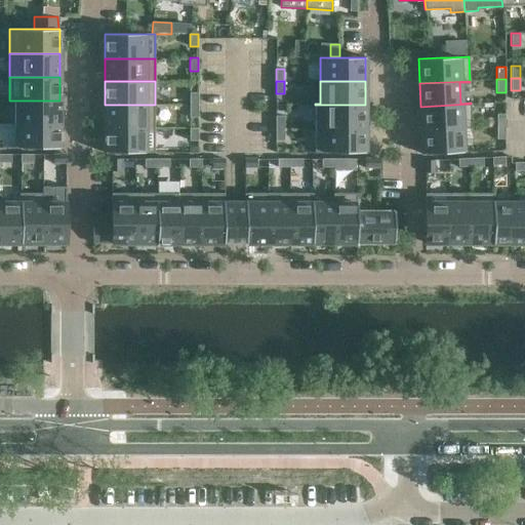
[(198,92),(190,92),(190,105),(198,105),(198,92)]
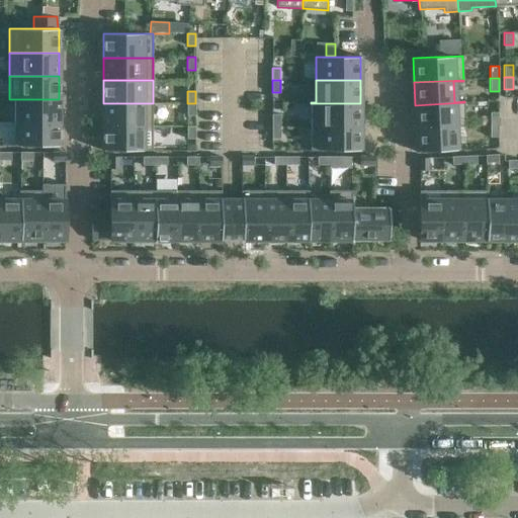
[(59,122),(59,99),(9,99),(9,100),(14,100),(14,122),(59,122)]
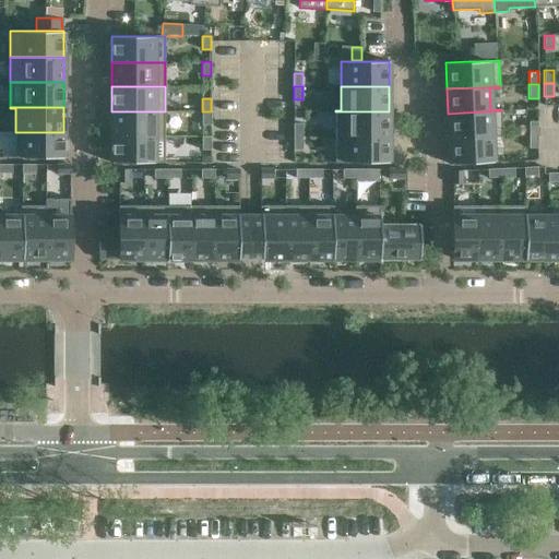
[(502,135),(501,110),(448,114),(449,138),(502,135)]
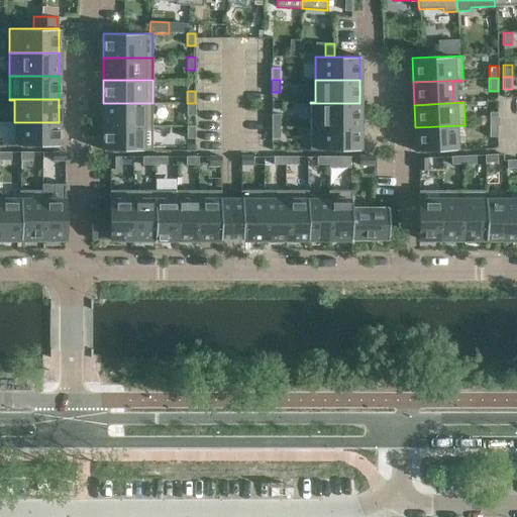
[(152,126),(152,103),(103,103),(103,126),(152,126)]
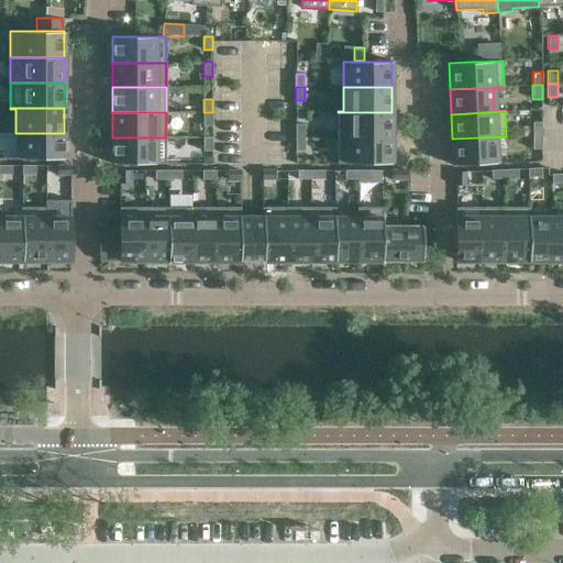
[(212,112),(203,112),(203,125),(212,125),(212,112)]
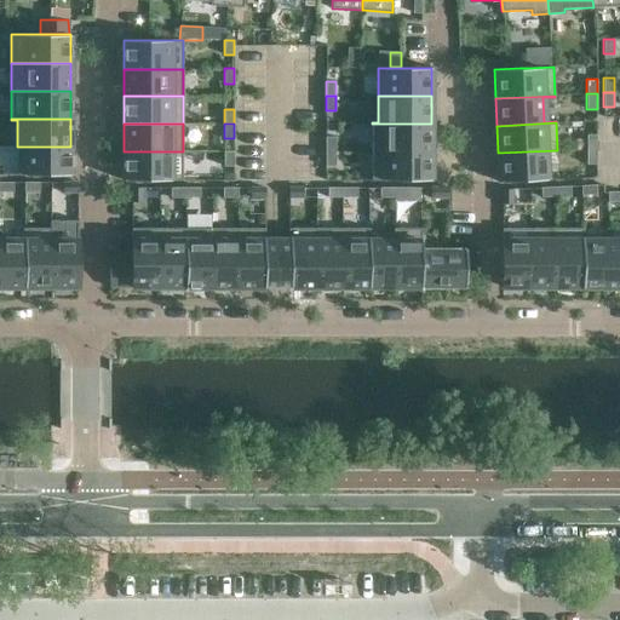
[(431,151),(431,124),(372,124),(372,151),(431,151)]
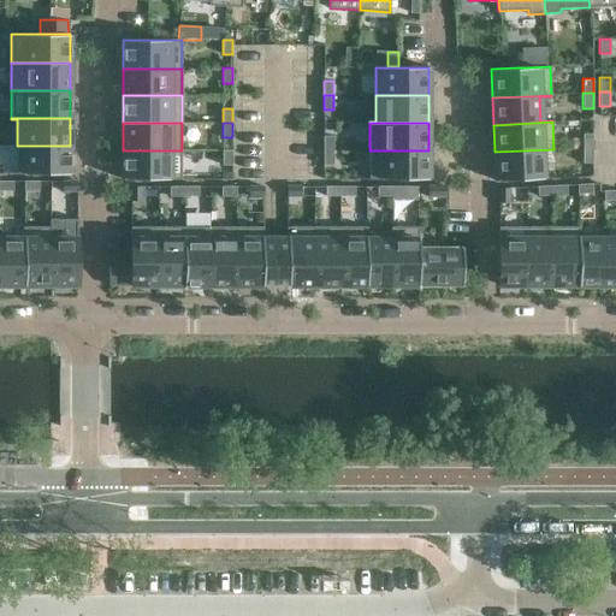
[(593,134),(582,134),(582,148),(593,148),(593,134)]
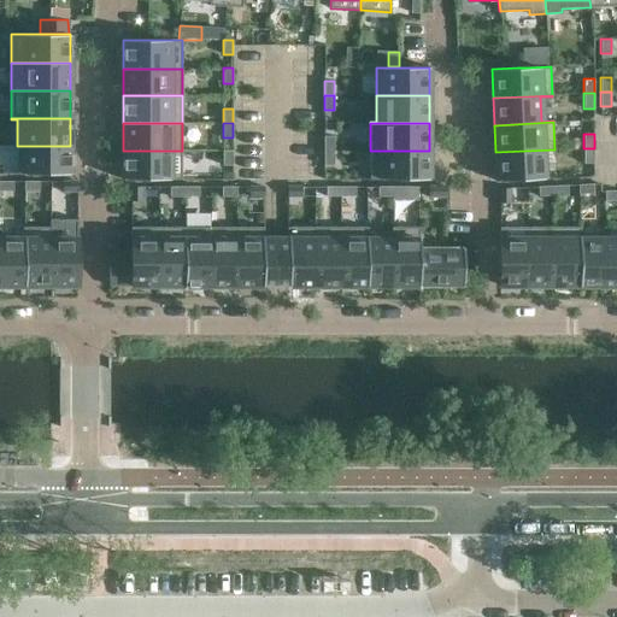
[(334,136),(324,136),(324,151),(334,151),(334,136)]
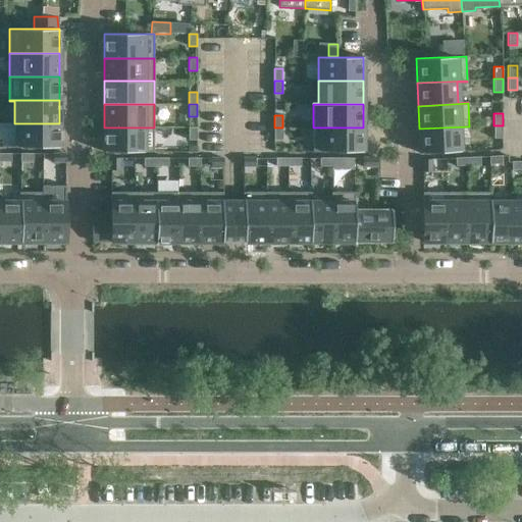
[(59,147),(59,123),(14,123),(14,147),(59,147)]
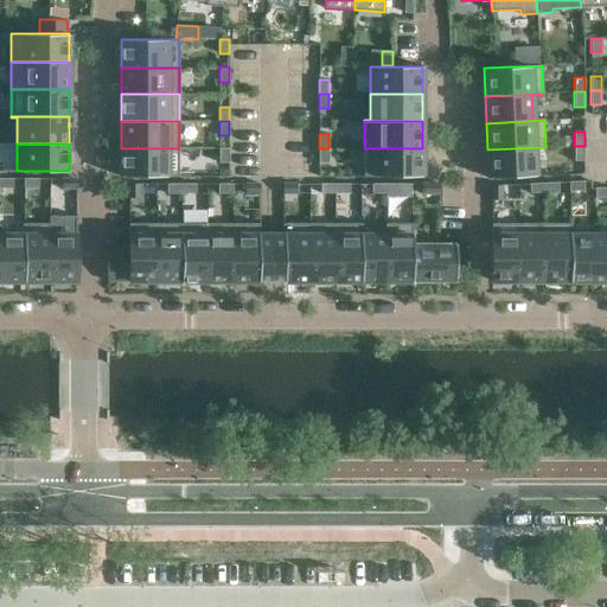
[(585,146),(574,146),(574,160),(585,160),(585,146)]
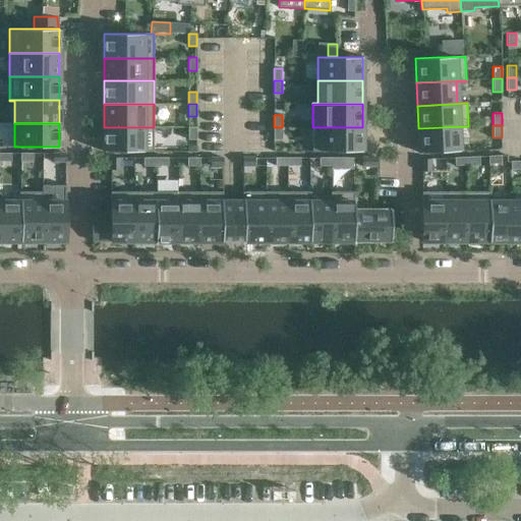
[(458,128),(468,127),(468,126),(418,128),(420,153),(460,151),(458,128)]
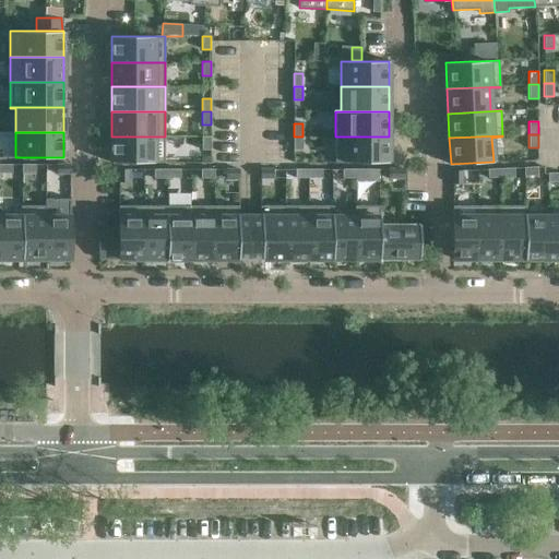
[(165,163),(165,137),(111,137),(111,163),(165,163)]
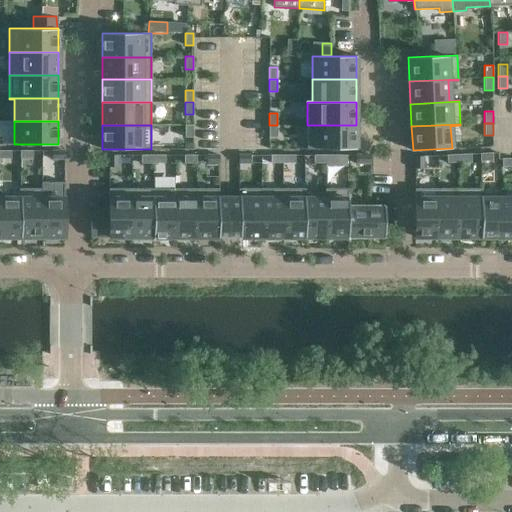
[(193,125),(185,125),(185,137),(193,137),(193,125)]
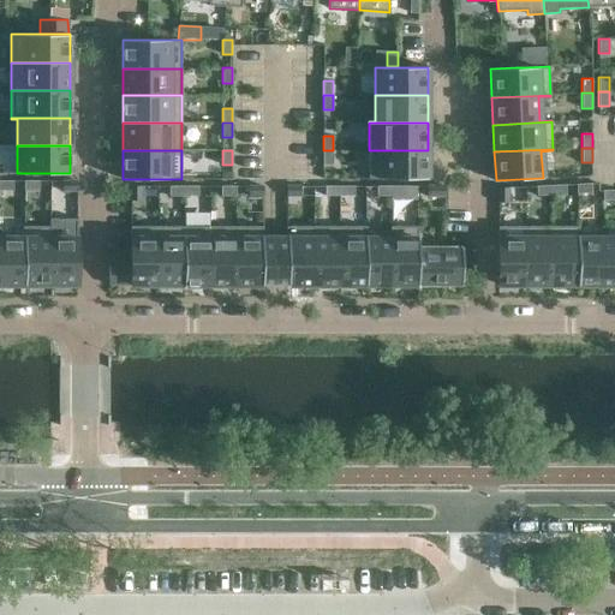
[(333,150),(323,150),(323,165),(333,165),(333,150)]
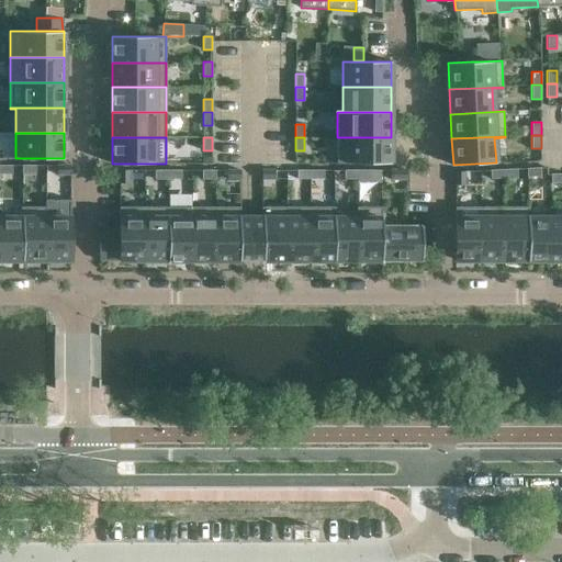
[(391,164),(391,137),(337,137),(337,164),(391,164)]
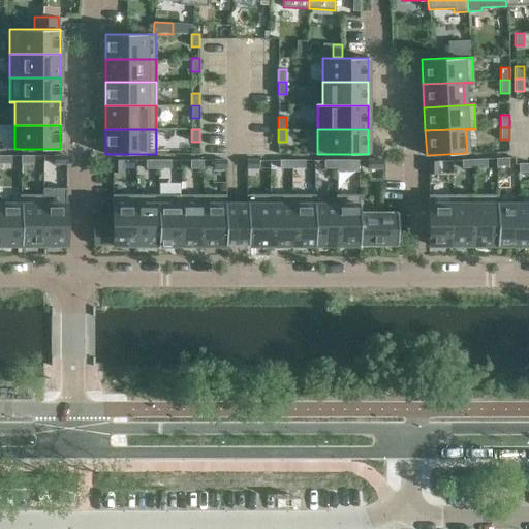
[(0,163),(11,163),(11,155),(0,155),(0,163)]
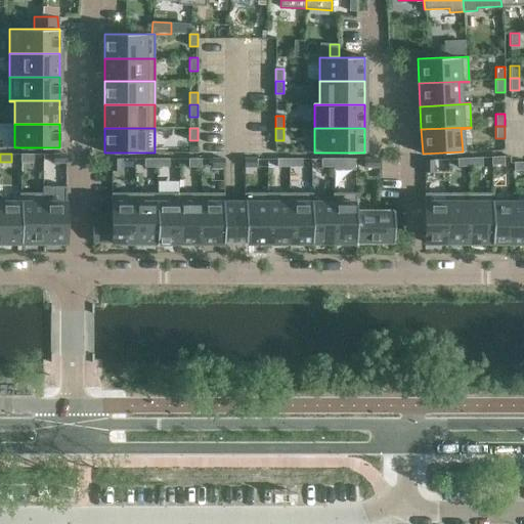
[(33,162),(33,154),(20,154),(20,162),(33,162)]
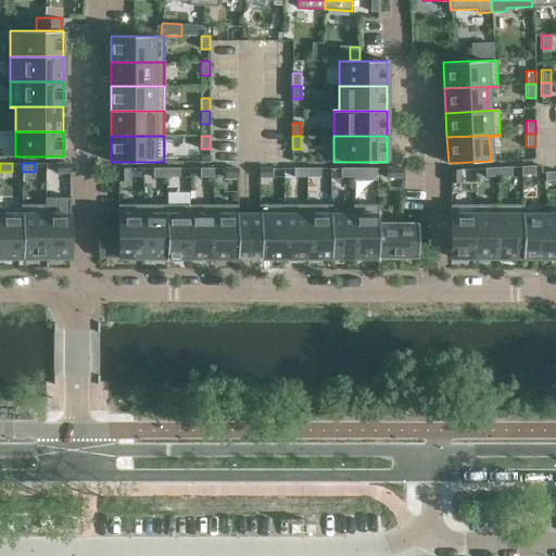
[(70,173),(70,163),(57,163),(57,173),(70,173)]
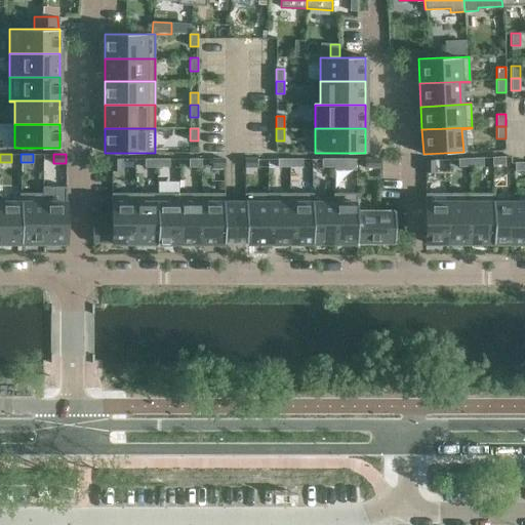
[(505,156),(492,157),(492,165),(505,165),(505,156)]
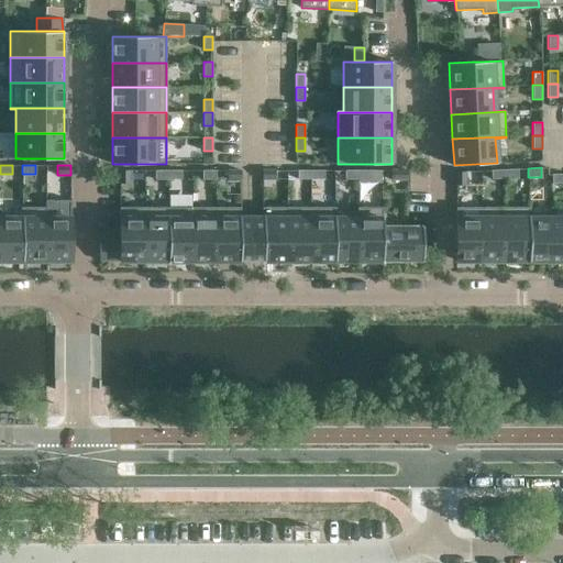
[(518,168),(504,169),(505,178),(518,178),(518,168)]
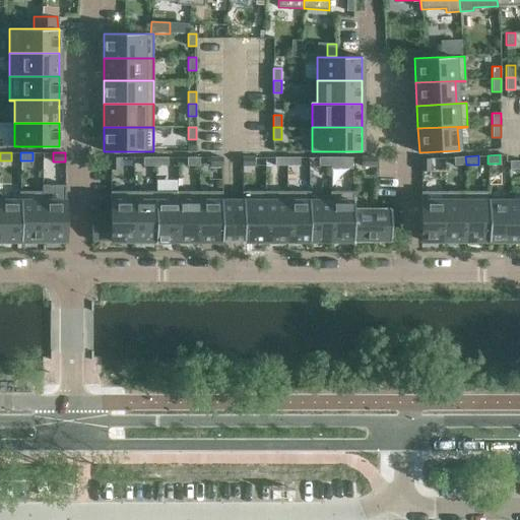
[(119,156),(111,157),(111,170),(119,170),(119,156)]
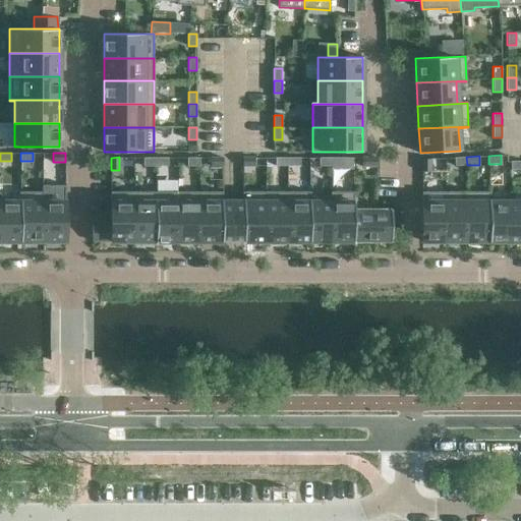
[(467,165),(466,157),(454,157),(455,166),(467,165)]
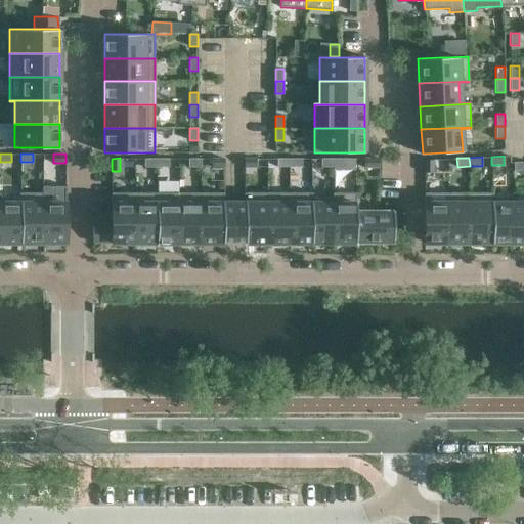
[(157,159),(144,159),(144,167),(157,167),(157,159)]
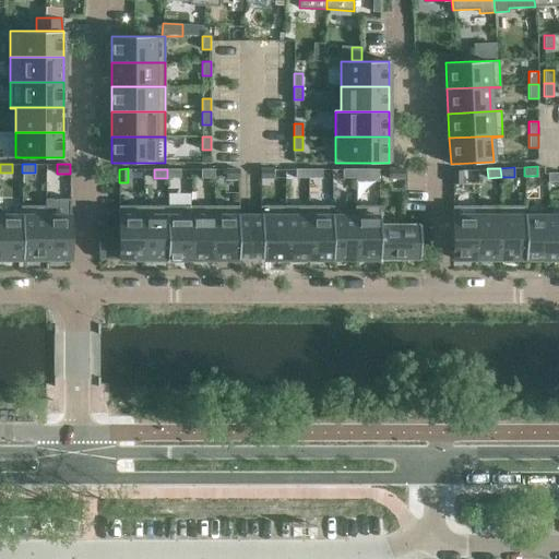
[(180,169),(167,169),(167,178),(180,178),(180,169)]
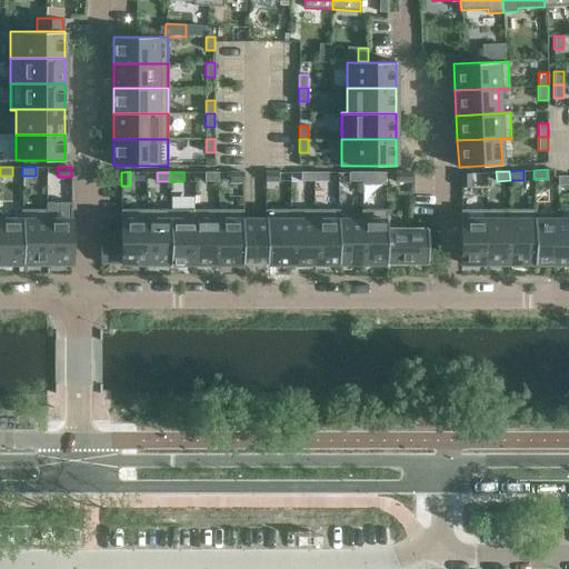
[(218,172),(205,172),(205,181),(218,181),(218,172)]
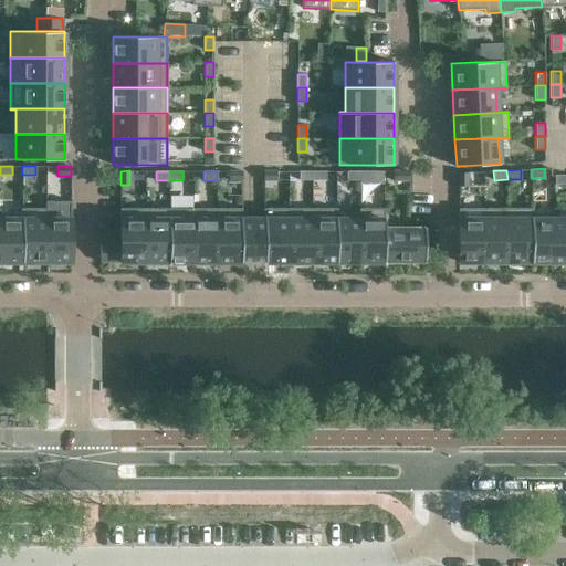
[(242,171),(229,171),(229,180),(242,180),(242,171)]
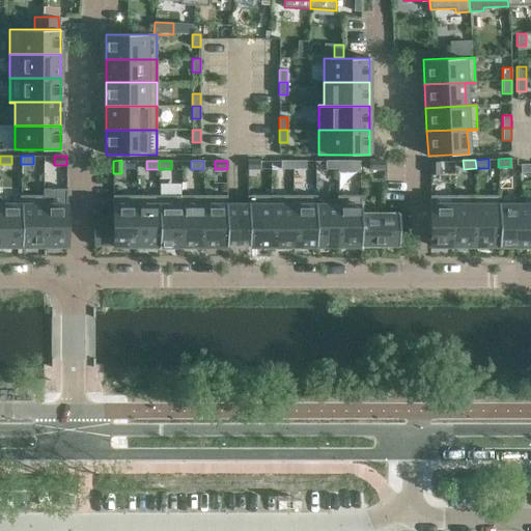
[(259,161),(247,161),(247,169),(259,169),(259,161)]
